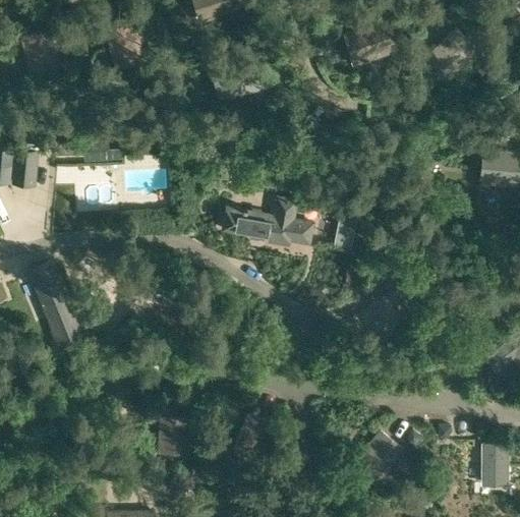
[(191,0),(199,23),(242,9),(239,0),(191,0)]
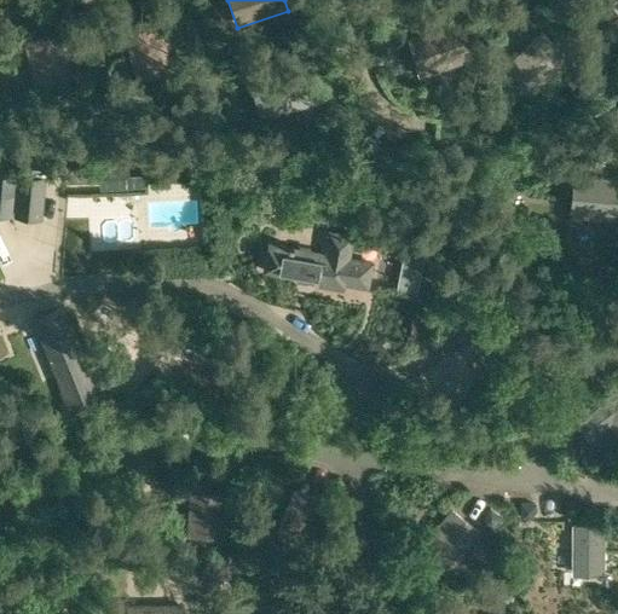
[(617,0),(605,0),(617,16),(617,0)]
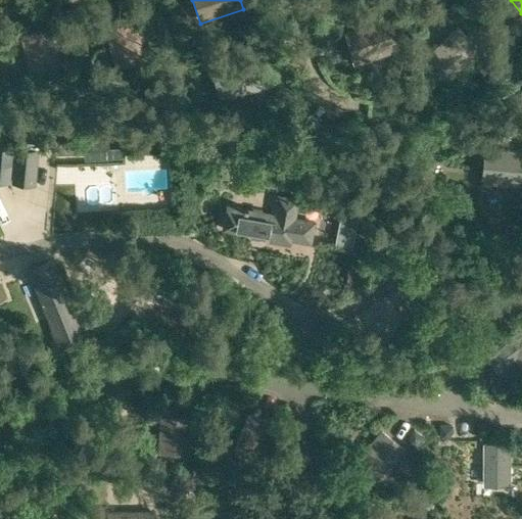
[(132,20),(102,30),(116,76),(146,67),(132,20)]
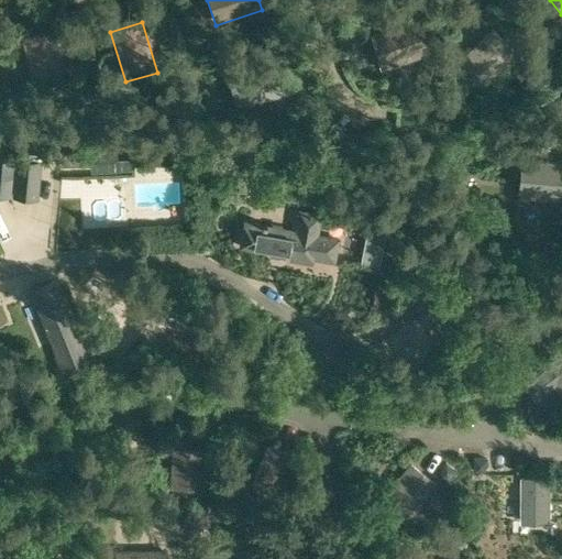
[(421,24),(374,41),(385,73),(432,56),(421,24)]
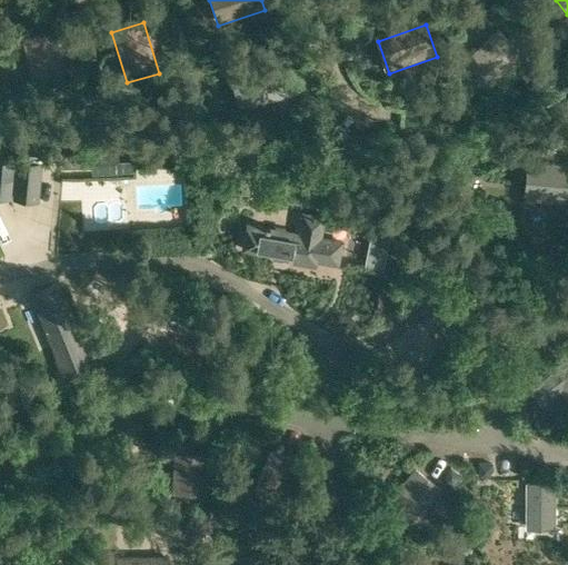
[(52,32),(21,39),(31,88),(63,80),(52,32)]
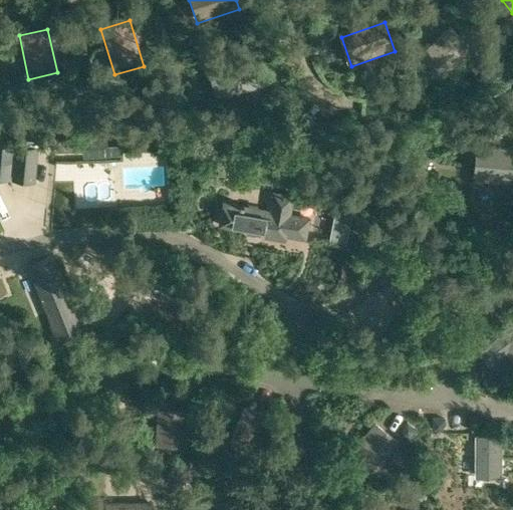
[(452,32),(423,60),(445,83),(474,55),(452,32)]
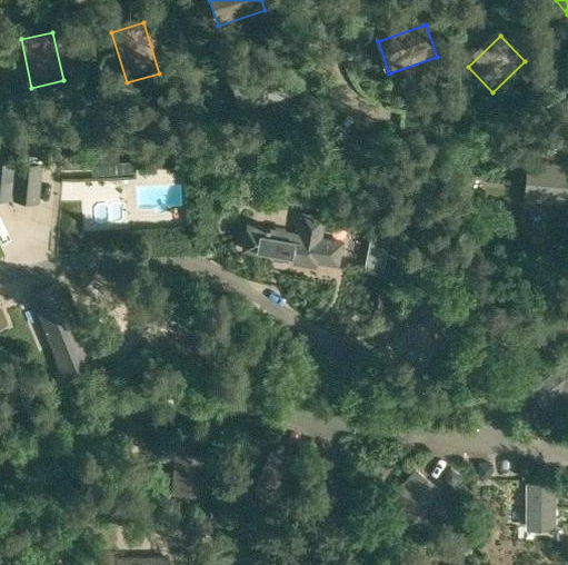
[(441,63),(428,67),(432,83),(446,79),(441,63)]
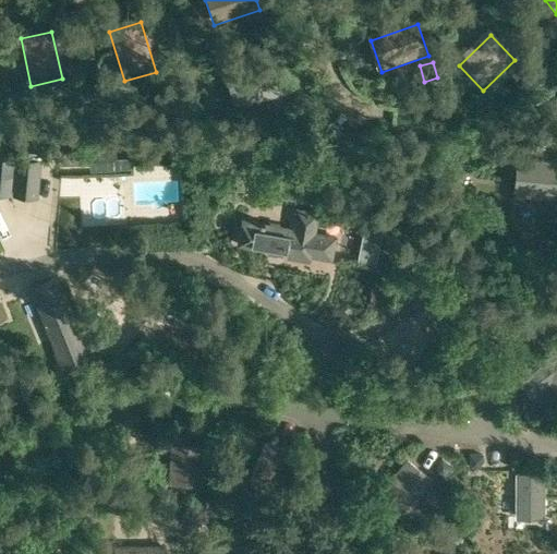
[(0,197),(10,200),(15,147),(0,145),(0,197)]
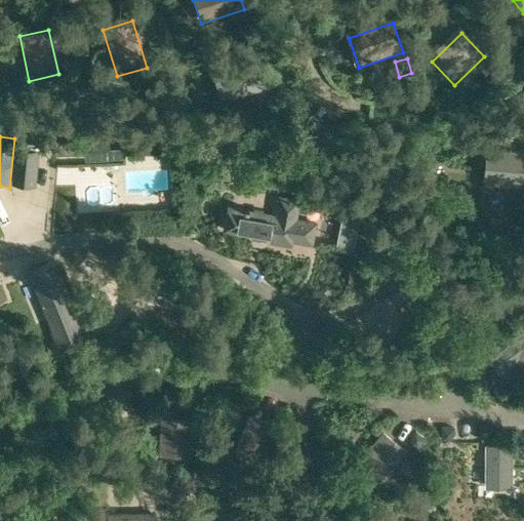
[(108,142),(82,143),(83,146),(83,158),(84,161),(84,164),(123,161),(122,143),(108,144),(108,142)]
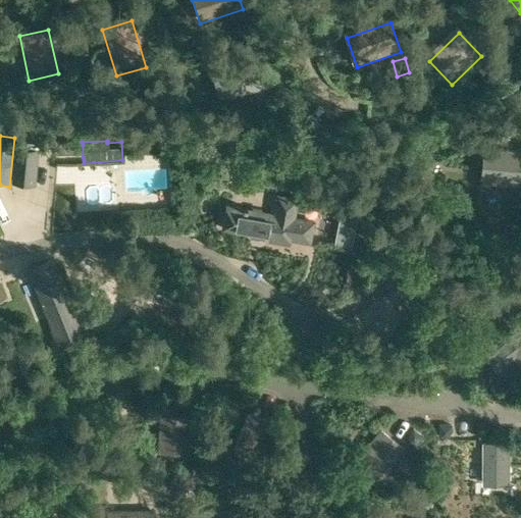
[(38,155),(15,153),(12,187),(34,189),(38,155)]
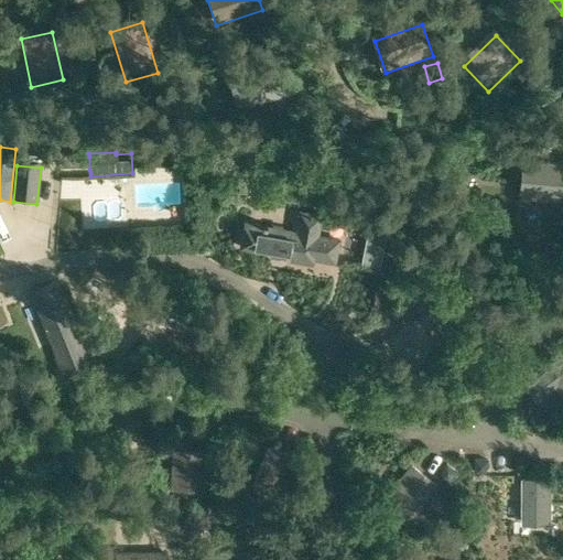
[(562,169),(523,167),(521,198),(562,201),(562,169)]
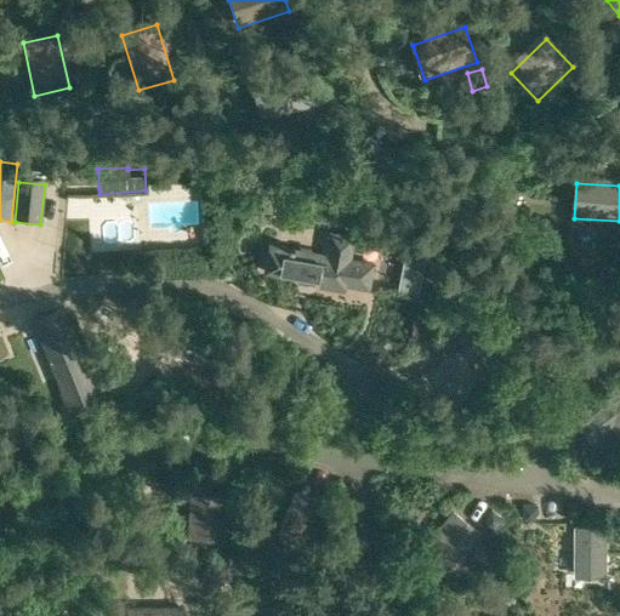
[(373,267),(348,263),(353,240),(319,234),(318,244),(323,245),(320,257),(269,247),(263,277),(342,292),(343,286),(368,291),(373,267)]
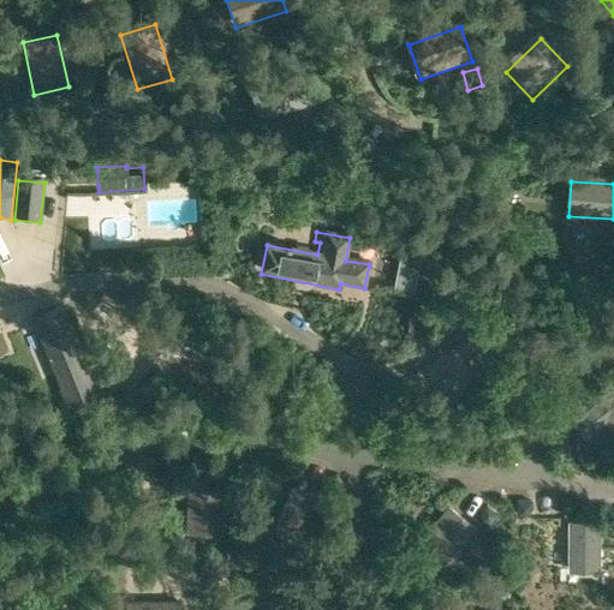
[(66,321),(36,333),(67,406),(96,393),(66,321)]
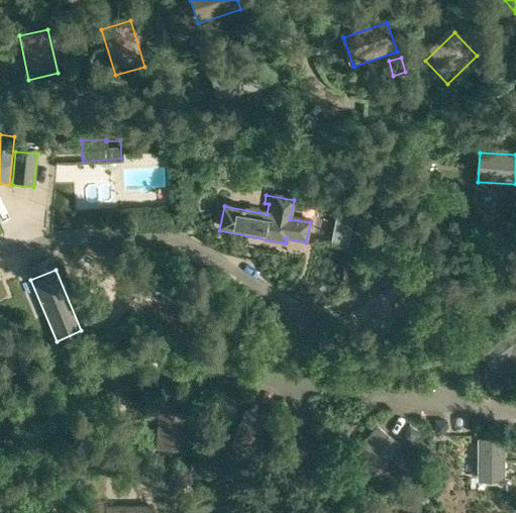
[(187,453),(190,418),(157,416),(155,451),(187,453)]
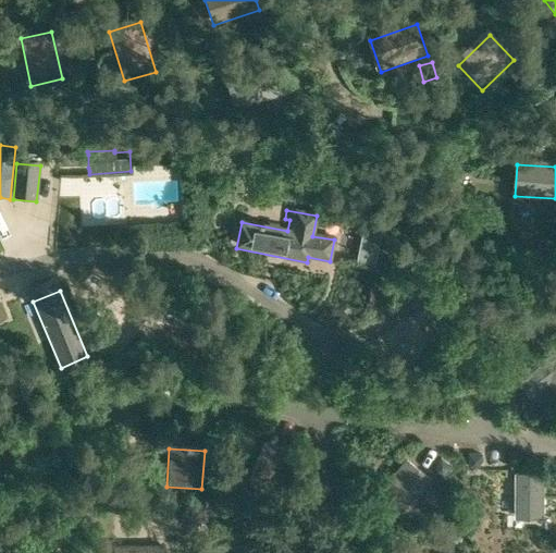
[(405,459),(380,489),(406,511),(431,481),(405,459)]
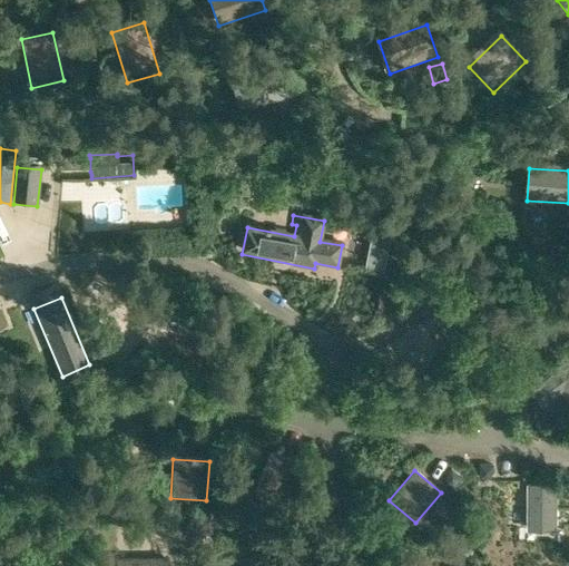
[(529,488),(529,533),(556,533),(556,488),(529,488)]
